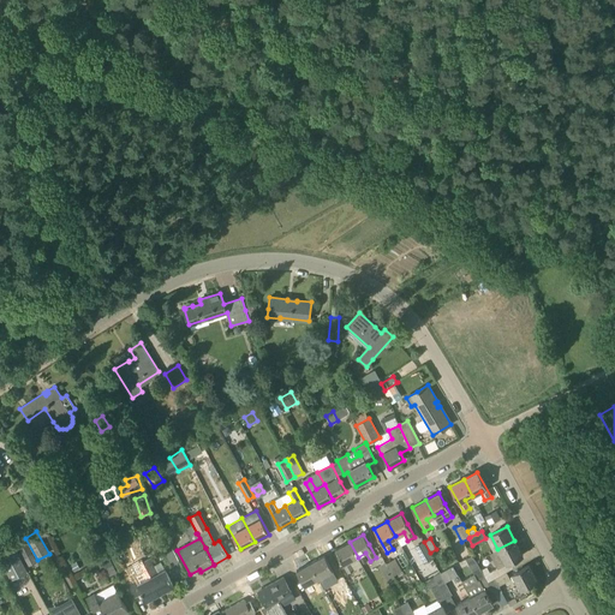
[(503,566),(513,561),(523,555),(514,541),(497,549),(490,554),(497,568),(490,572),(487,567),(481,569),(485,577),(484,577),(488,581),(506,571),(503,566)]
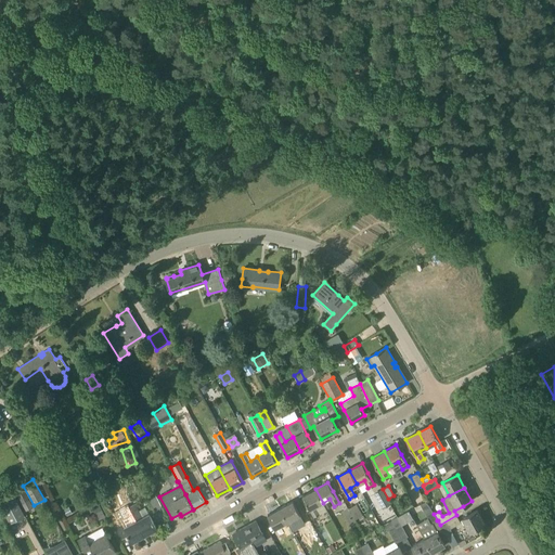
[(33,507),(23,489),(16,492),(26,512),(33,507)]
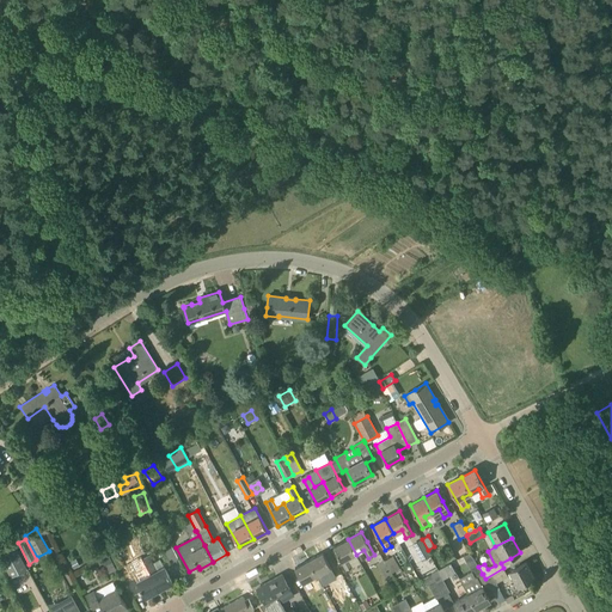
[(348,558),(356,555),(348,539),(334,546),(347,570),(353,567),(348,558)]
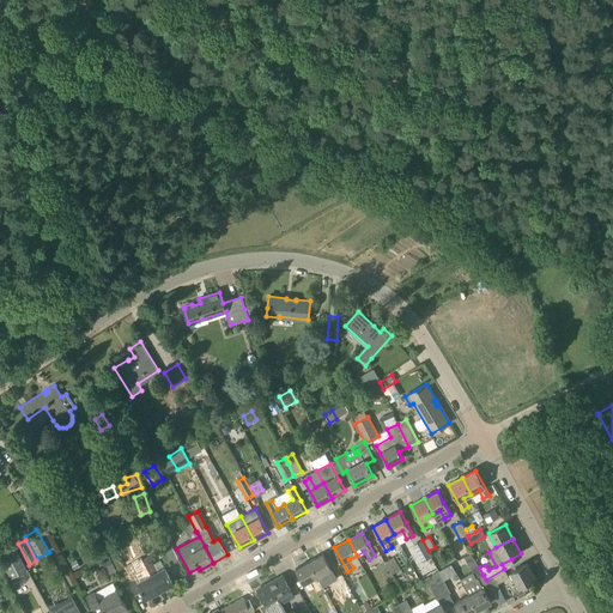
[(430,557),(422,541),(413,546),(423,562),(430,557)]
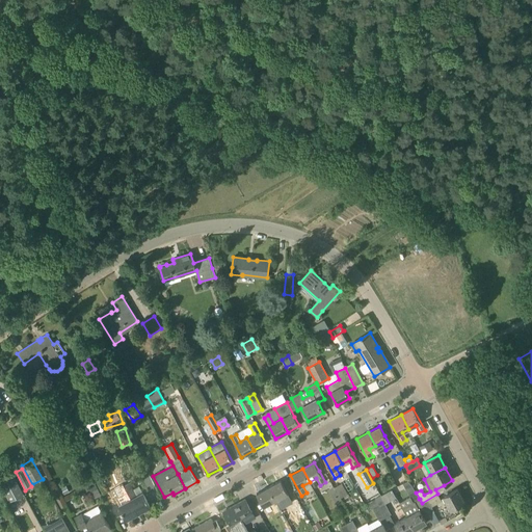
[(0,477),(0,483),(9,502),(23,495),(11,472),(0,477)]
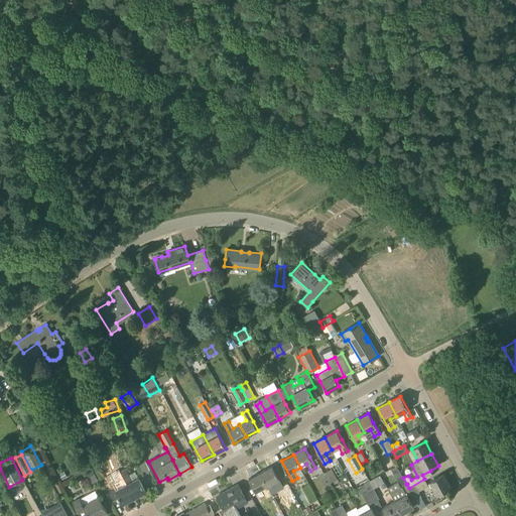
[(137,463),(144,475),(150,472),(144,460),(137,463)]
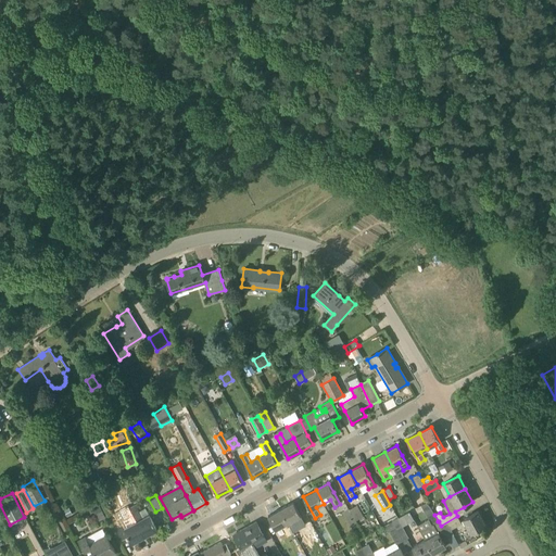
[(305,523),(299,512),(293,502),(280,509),(288,522),(295,519),(300,527),(305,523)]
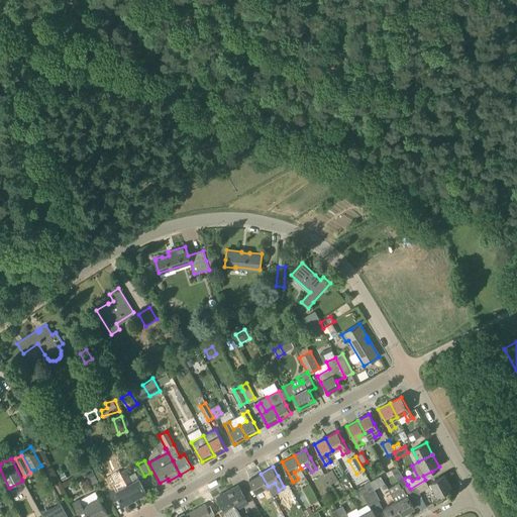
[(408,485),(404,479),(400,472),(397,467),(391,470),(398,483),(388,489),(395,502),(402,515),(414,509),(414,508),(403,488),(407,485),(408,485)]
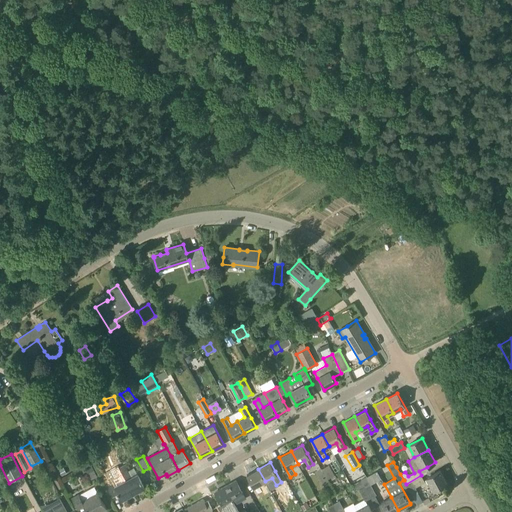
[(329,465),(322,469),(328,479),(335,475),(329,465)]
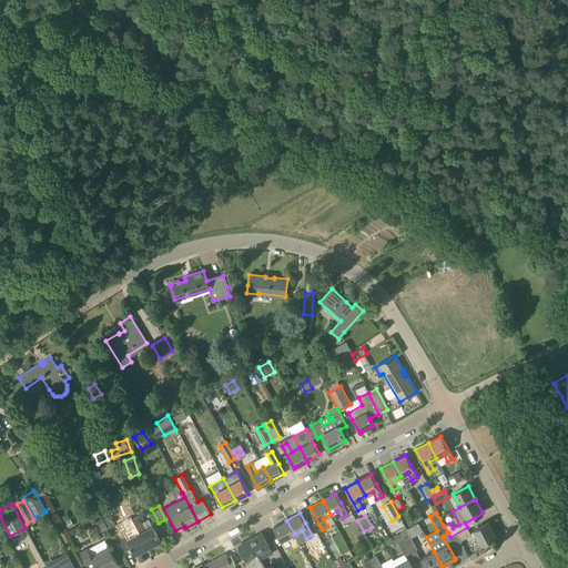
[(133,519),(148,548),(161,541),(152,526),(145,530),(138,517),(133,519)]
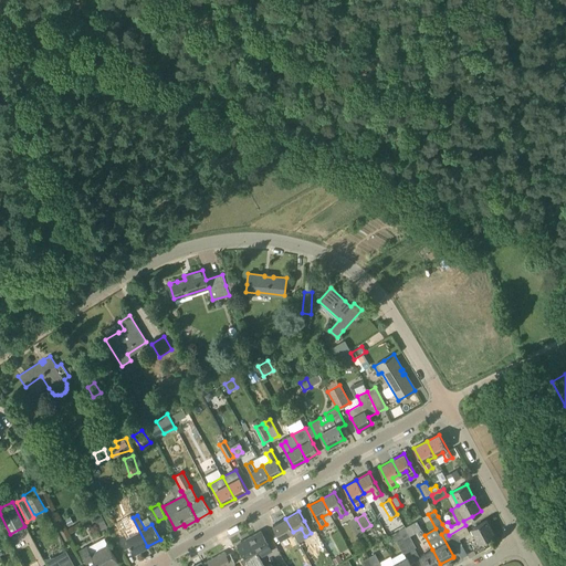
[(64,520),(67,526),(74,523),(70,516),(64,520)]
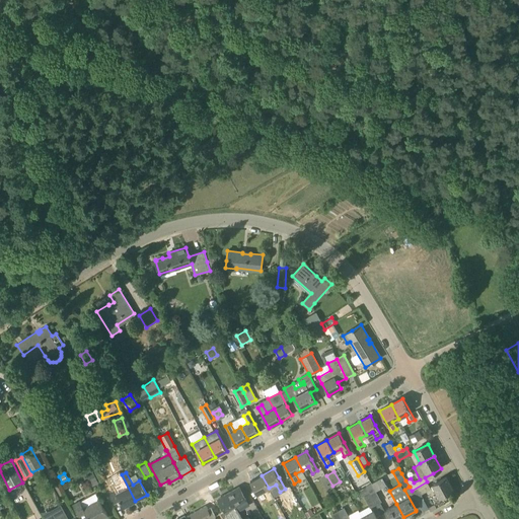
[(124,507),(135,501),(122,474),(116,477),(121,487),(115,490),(115,489),(107,493),(108,495),(114,504),(120,501),(124,507)]
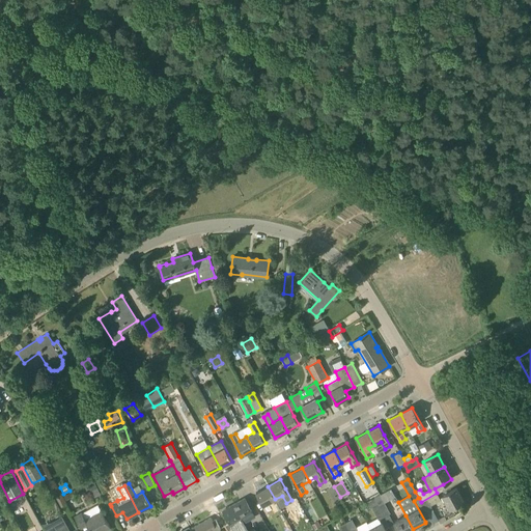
[(269,503),(275,499),(268,486),(256,493),(267,513),(273,510),(269,503)]
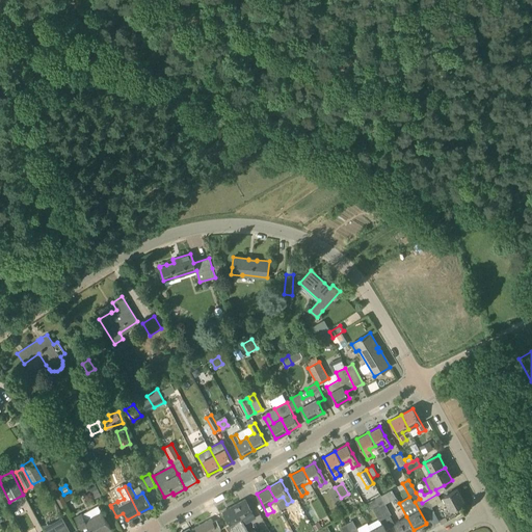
[(98,488),(90,491),(95,499),(101,496),(98,488)]
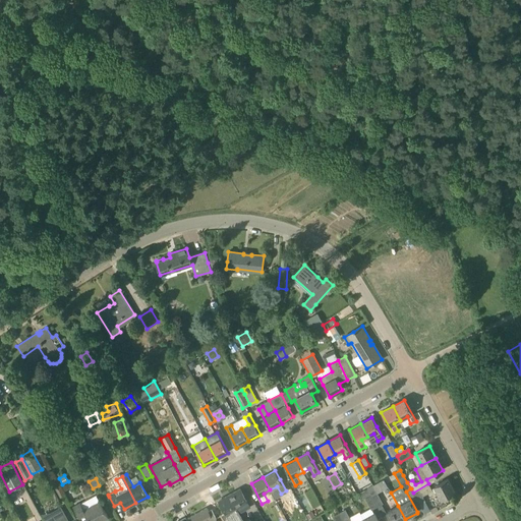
[(433,486),(436,490),(441,500),(455,491),(448,479),(433,486)]
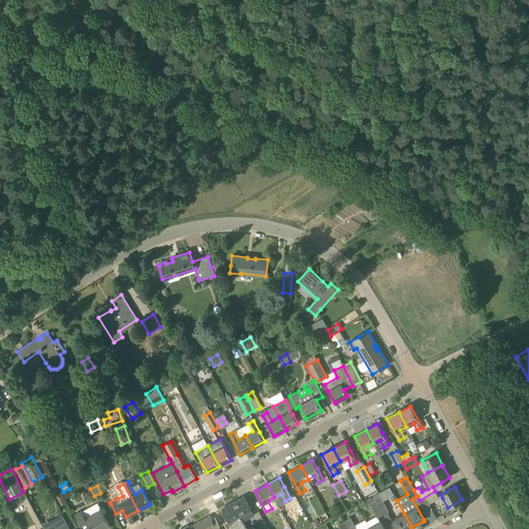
[(432,508),(429,504),(439,499),(435,491),(419,500),(426,512),(432,508)]
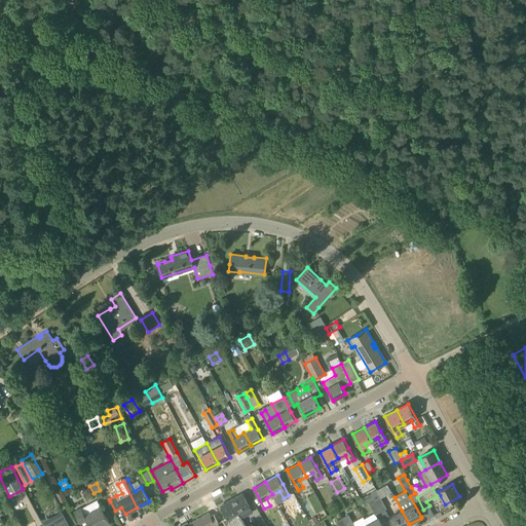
[(386,509),(380,497),(377,490),(371,493),(375,500),(381,512),(386,509)]
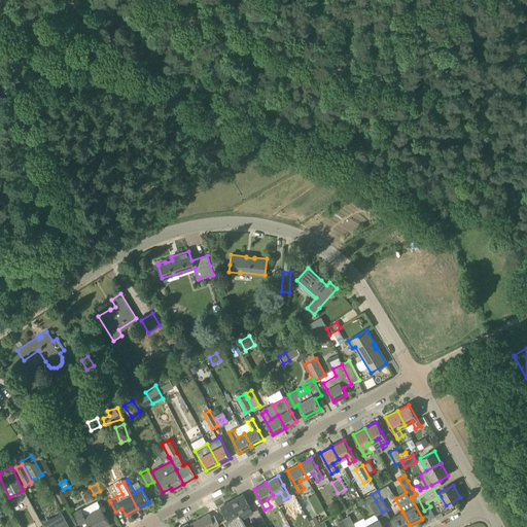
[(249,507),(248,503),(243,495),(221,506),(227,519),(224,521),(227,526),(245,526),(238,514),(249,507)]
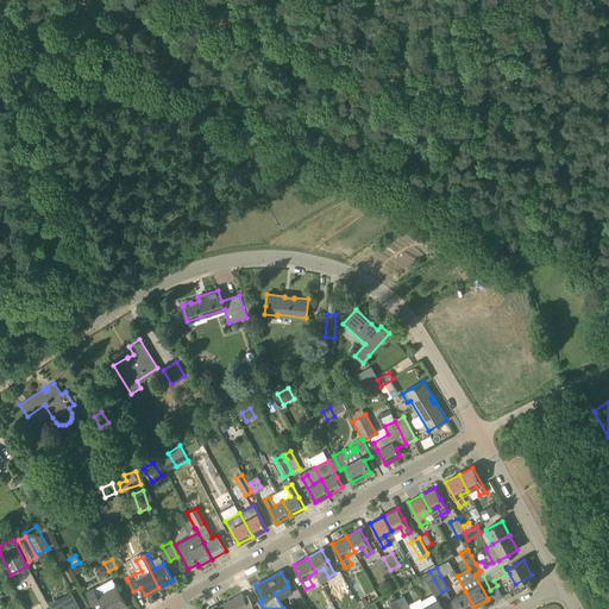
[(434,596),(441,592),(434,579),(427,583),(434,596)]
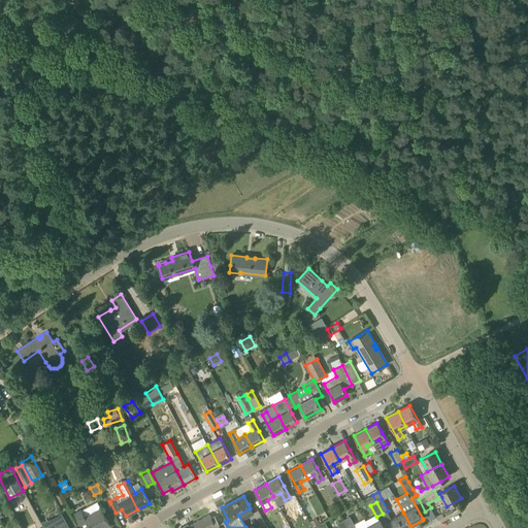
[(102,527),(109,524),(105,516),(101,508),(85,517),(81,509),(74,514),(80,526),(87,522),(90,527),(102,527)]
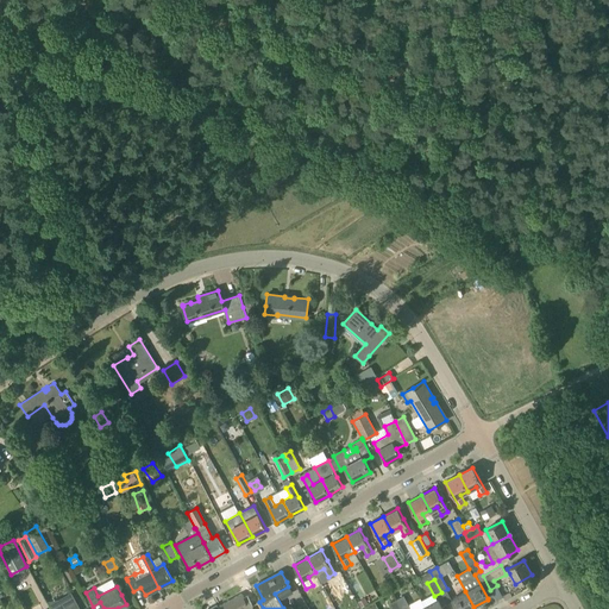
[(469,608),(473,607),(465,591),(452,598),(457,608),(469,608)]
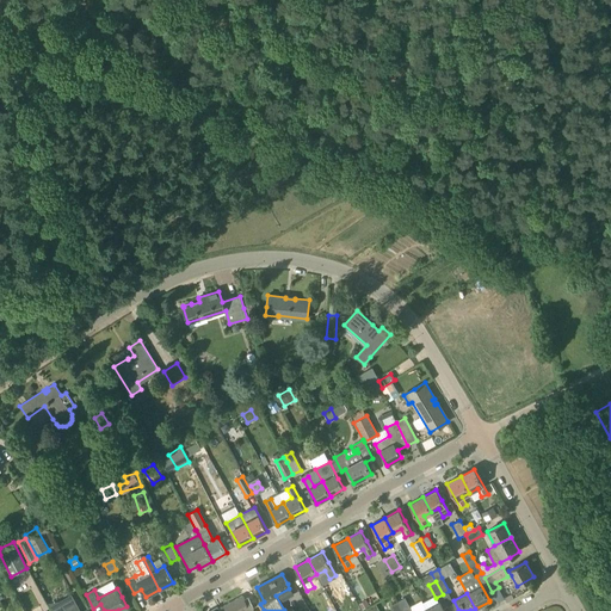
[(253,610),(253,609),(253,608),(248,598),(245,600),(242,596),(223,606),(226,610),(253,610)]
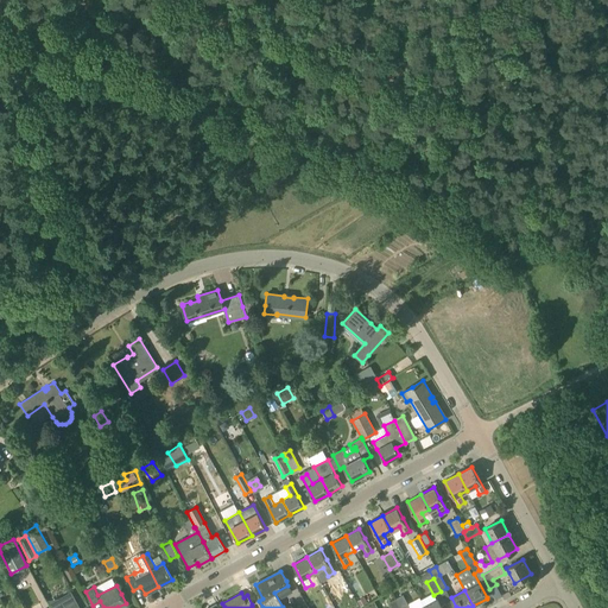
[(397,599),(401,607),(410,607),(403,595),(397,599)]
